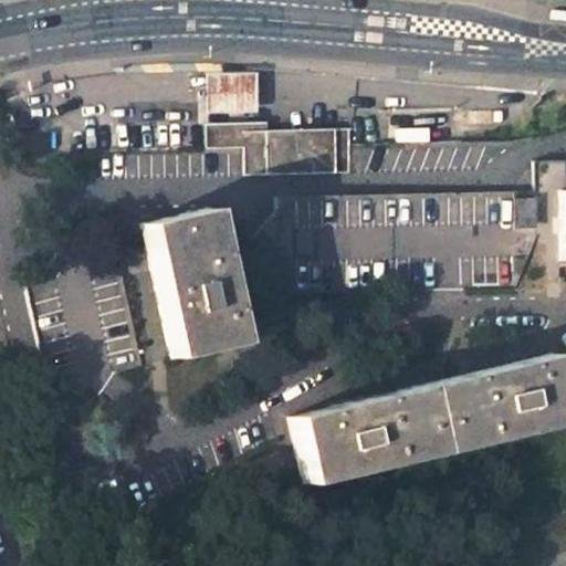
[(254,74),(205,75),(206,114),(255,113),(254,74)]
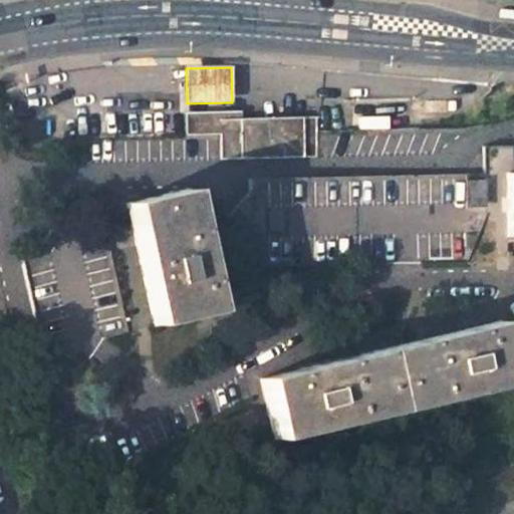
[(241,112),(199,114),(199,119),(190,120),(191,136),(219,135),(220,160),(317,157),(317,137),(316,117),(259,118),(241,118),(241,112)]
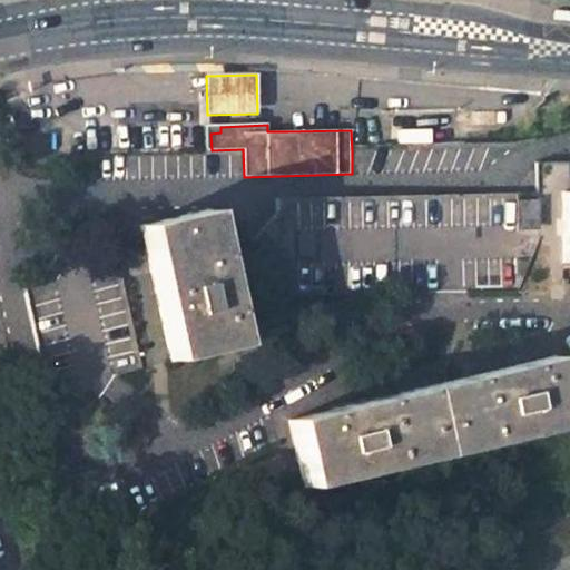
[(207,209),(139,226),(155,295),(170,362),(239,346),(207,209)]
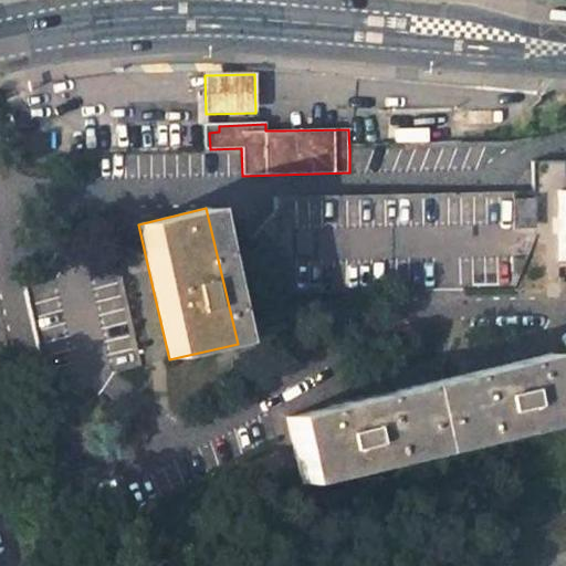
[(37,283),(22,286),(32,331),(45,388),(61,385),(91,404),(111,374),(140,366),(117,264),(87,271),(83,257),(69,260),(56,252),(37,283)]
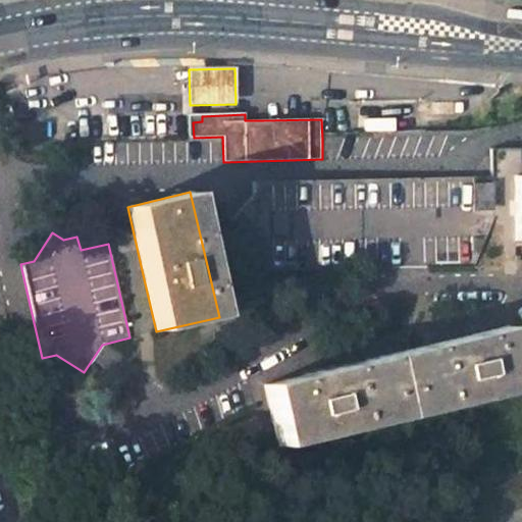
[(331,369),(264,384),(278,448),(521,388),(521,379),(510,326),(457,338),(331,369)]
